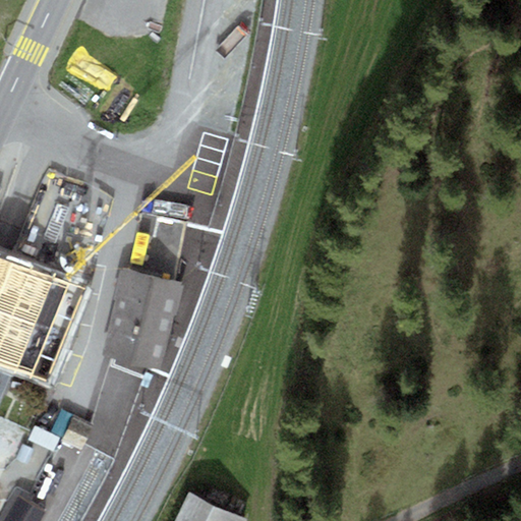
[(55,271),(0,248),(0,368),(12,373),(54,391),(73,317),(46,309),(55,271)]
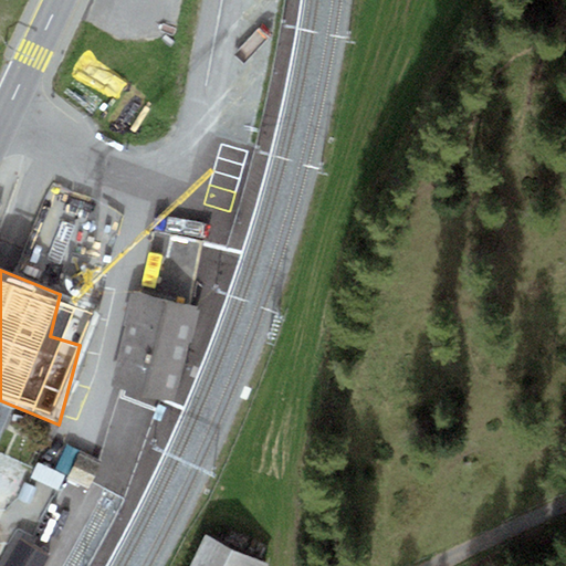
[(191,306),(132,293),(109,385),(163,398),(177,337),(184,338),(191,306)]
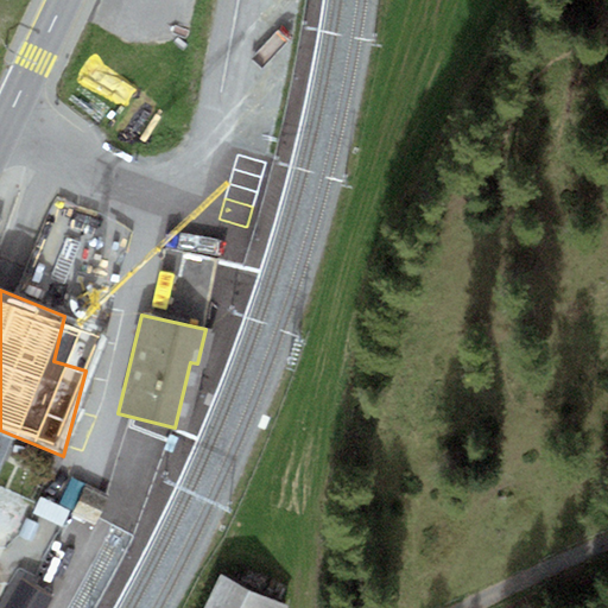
[(190,362),(175,428),(188,430),(211,331),(206,329),(197,363),(190,362)]
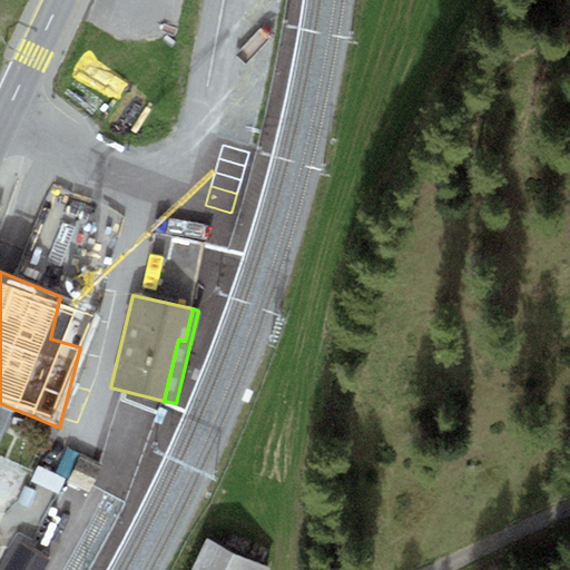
[(0,403),(0,441),(13,409),(0,403)]
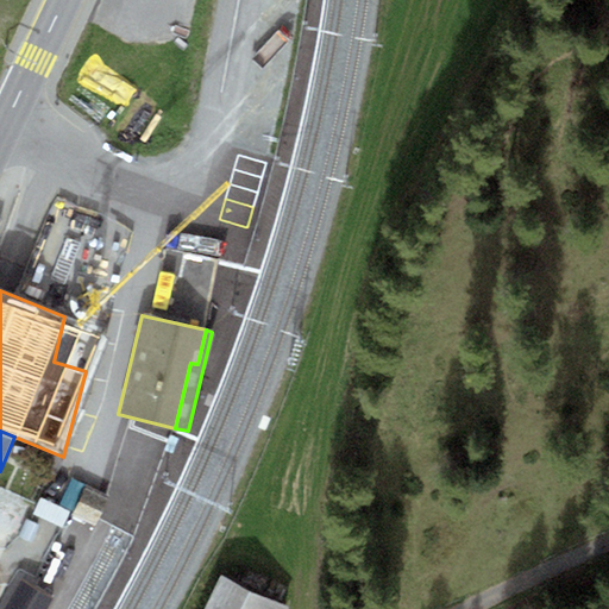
[(288,608),(289,607),(223,575),(205,608),(288,608)]
